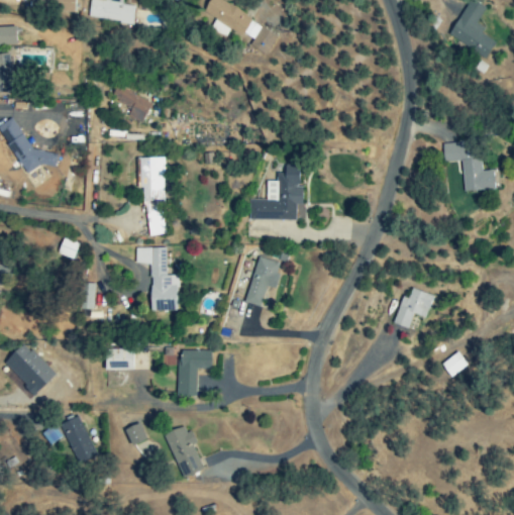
[(76,11),(76,0),(38,0),(38,10),(76,11)]
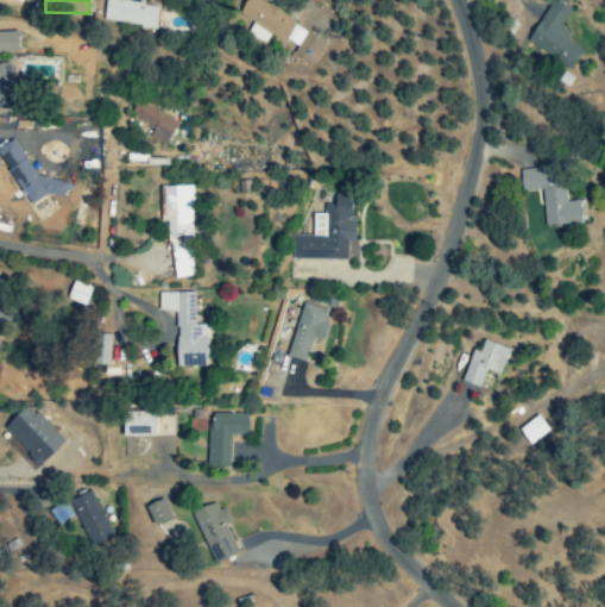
[(106,0),(105,20),(158,26),(159,6),(145,4),(145,0),(125,0),(106,0)]
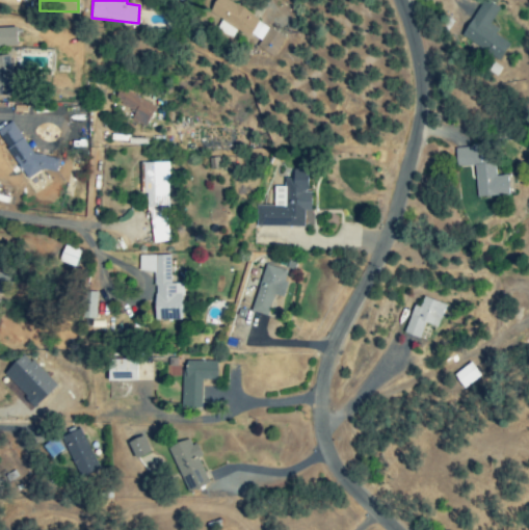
[(232,23),(229,28),(225,26),(222,31),(231,35),(235,27),(245,32),(256,10),(232,0),(216,0),(211,12),(232,23)]
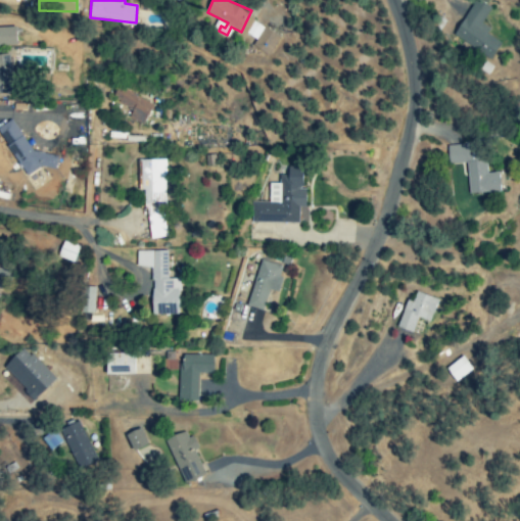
[(493,6),(483,0),(475,0),(455,36),(493,58),(503,41),(488,33),(491,27),(484,22),(493,6)]
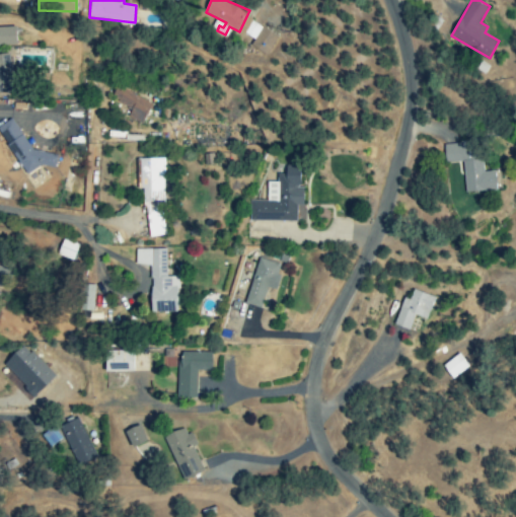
[(254,39),(250,45),(268,55),(280,35),(253,19),(246,32),(254,39)]
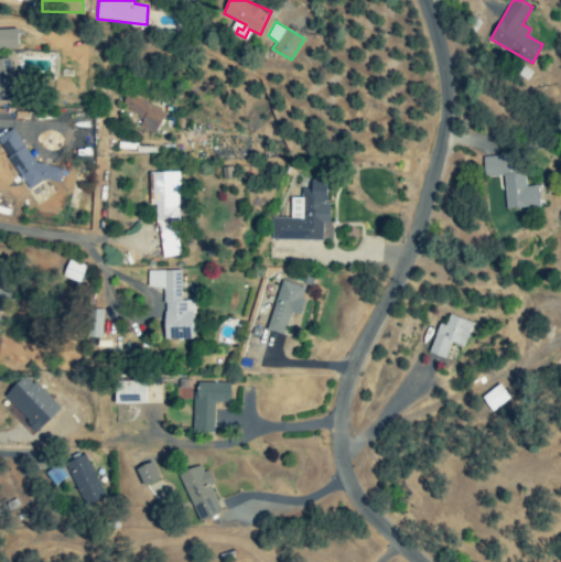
[(0,28),(0,47),(20,47),(20,28),(0,28)]
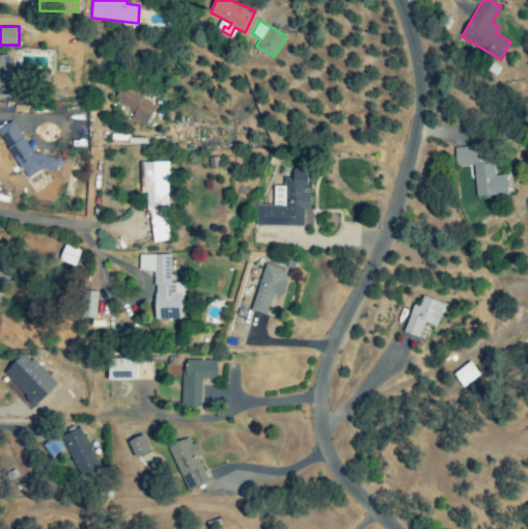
[(0,94),(17,92),(11,53),(0,54),(0,94)]
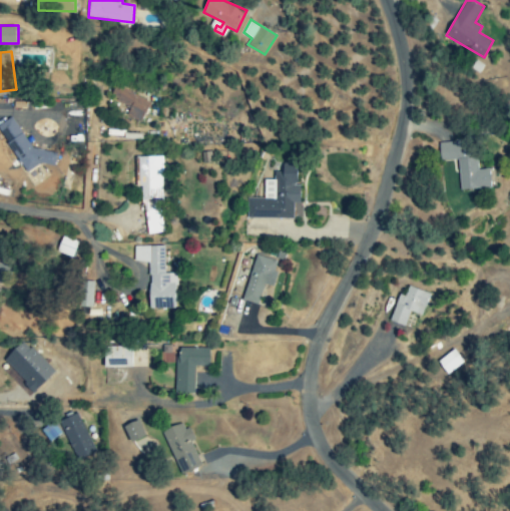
[(152,101),(120,84),(113,97),(131,107),(128,114),(142,121),(152,101)]
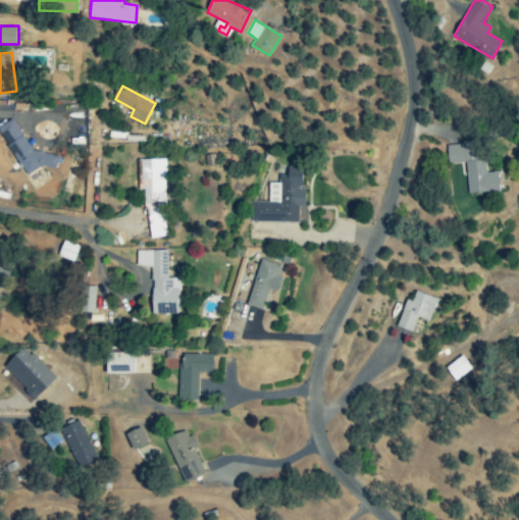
[(0,126),(0,128),(30,176),(58,159),(51,147),(37,156),(14,118),(0,126)]
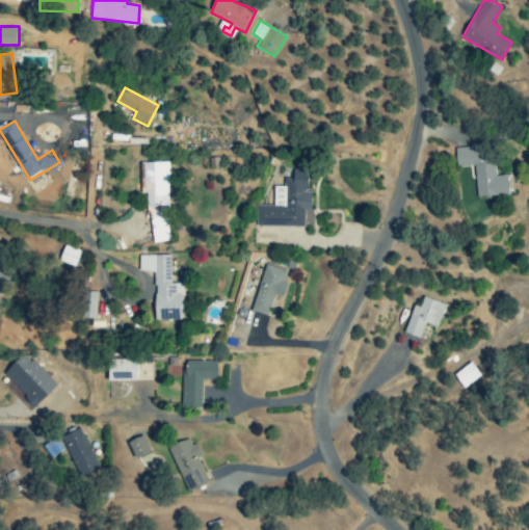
[(479,196),(513,194),(512,174),(498,175),(497,162),(492,162),(491,144),(457,147),(458,166),(477,165),(479,196)]
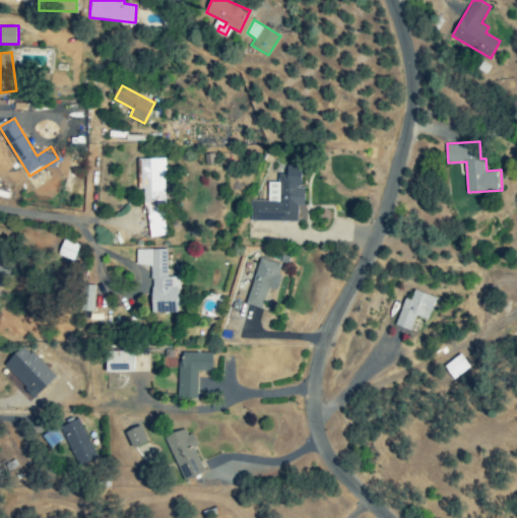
[(138,182),(148,182),(147,203),(166,203),(167,157),(138,157),(138,182)]
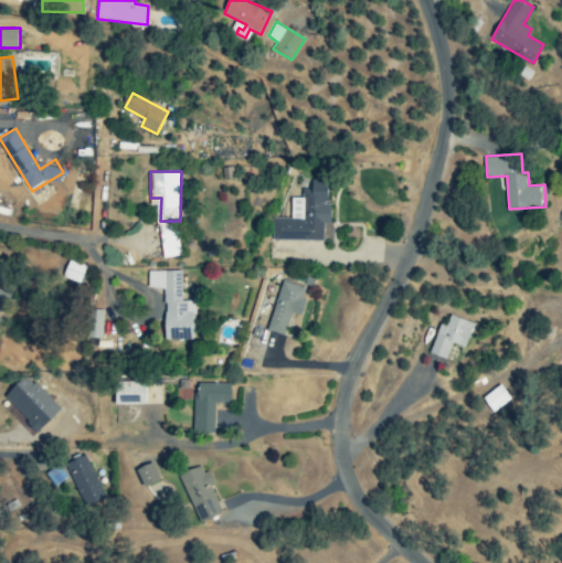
[(274,216),(274,238),(325,240),(326,222),(332,222),(333,201),(329,201),(329,190),(304,189),(304,198),(293,198),(292,218),(274,216)]
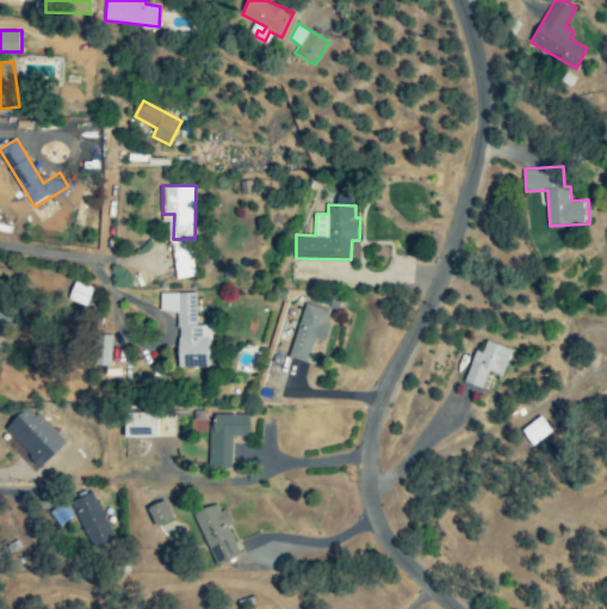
[(95,287),(76,280),(69,299),(88,305),(95,287)]
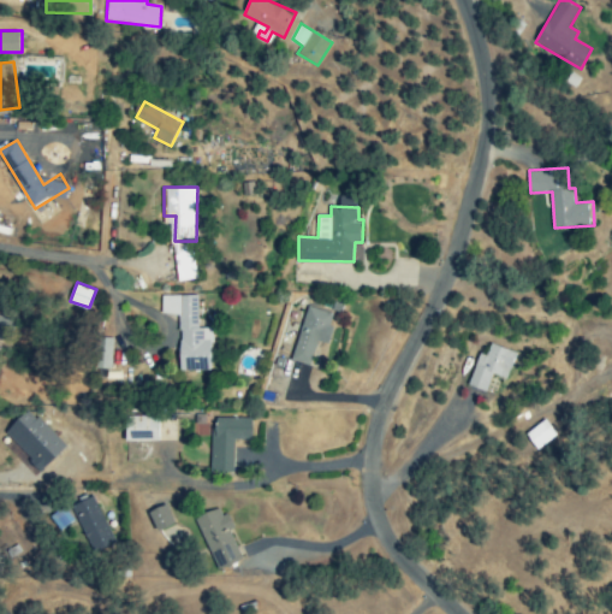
[(293,359),(313,365),(319,340),(328,342),(336,313),(308,305),(293,359)]
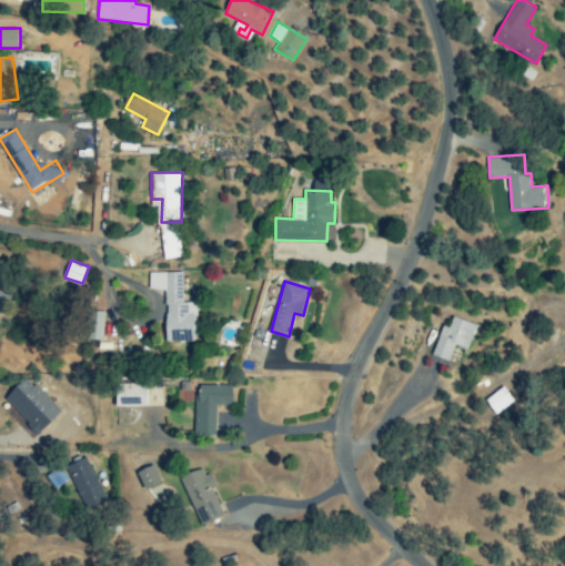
[(0,310),(2,311),(10,291),(0,286),(0,310)]
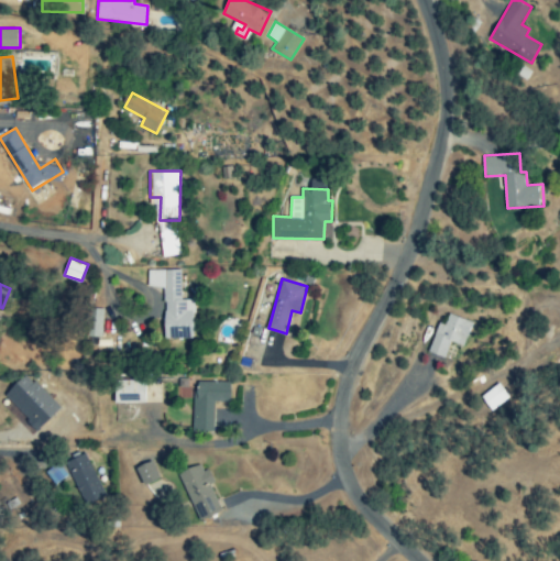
[(103,336),(105,308),(90,307),(89,336),(103,336)]
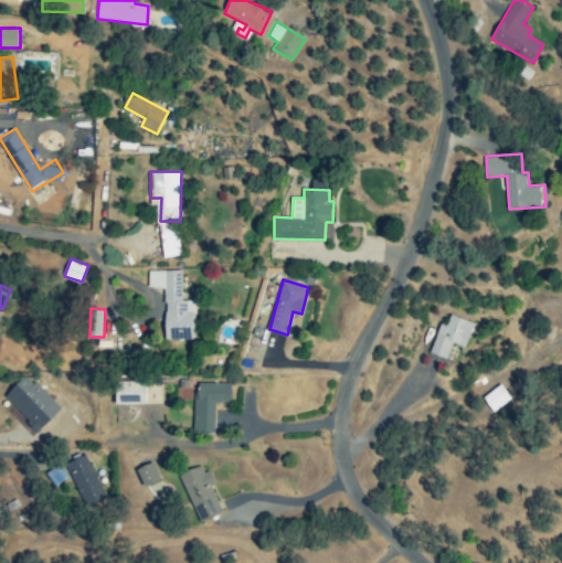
[(442,322),(431,352),(447,358),(454,341),(467,346),(476,322),(452,314),(447,324),(442,322)]
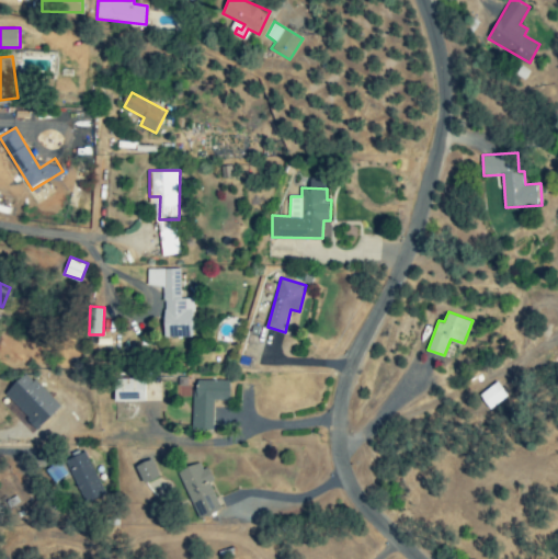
[(61,407),(27,372),(6,392),(38,428),(61,407)]
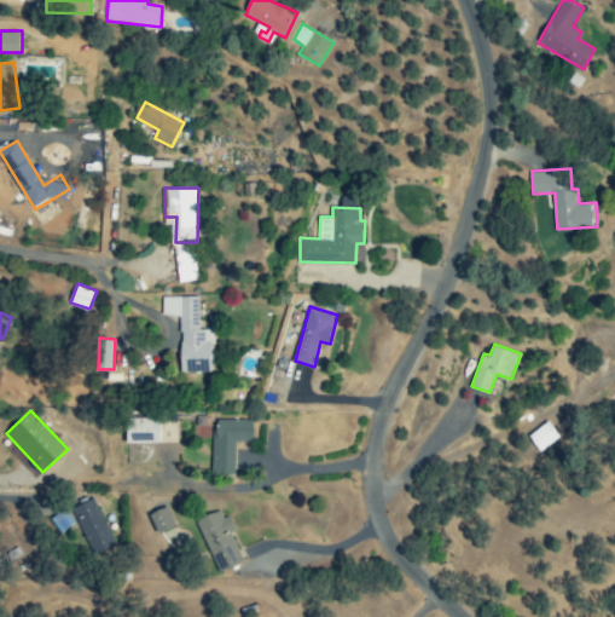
[(128,442),(161,443),(162,417),(128,416),(128,442)]
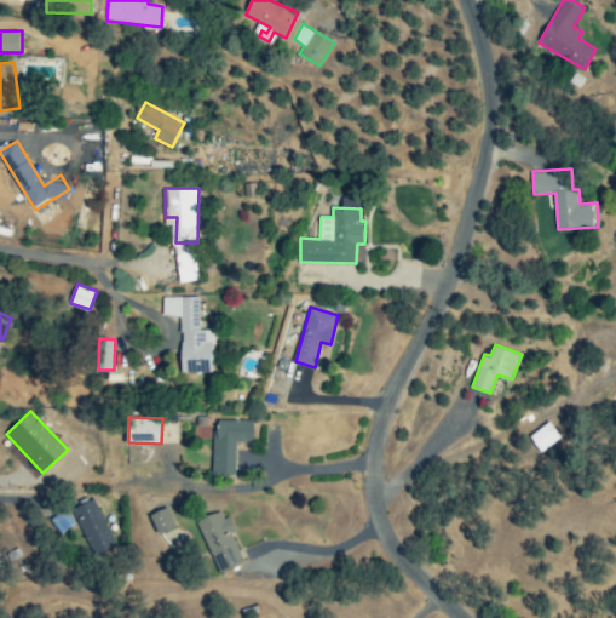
[(214,429),(214,474),(237,474),(237,442),(255,442),(255,419),(220,419),(220,429),(214,429)]
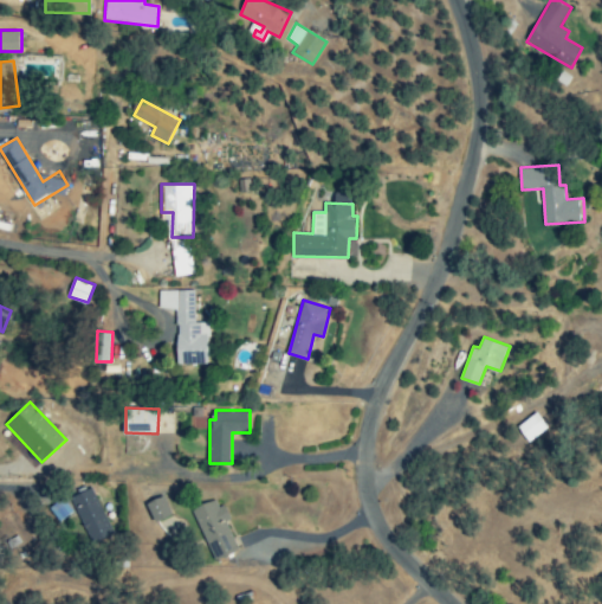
[(530,442),(550,426),(538,411),(518,425),(530,442)]
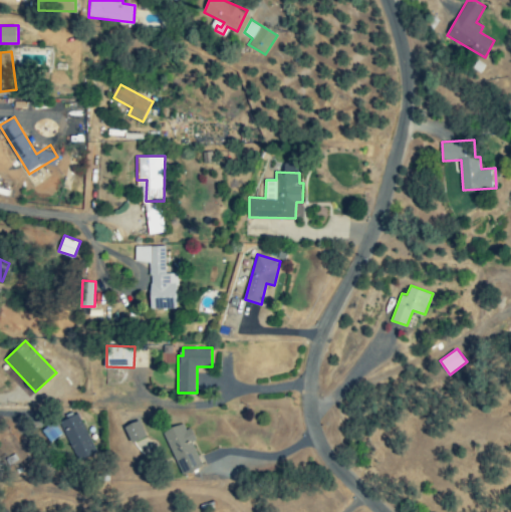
[(96,453),(80,413),(62,420),(77,460),(96,453)]
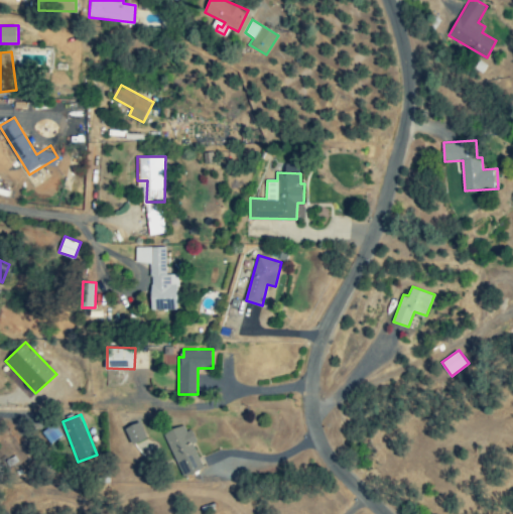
[(126,427),(134,443),(148,436),(140,420),(126,427)]
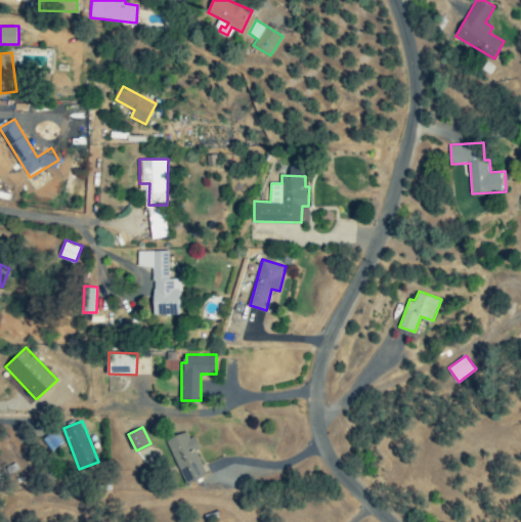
[(186,484),(208,475),(198,449),(199,449),(190,429),(168,439),(186,484)]
